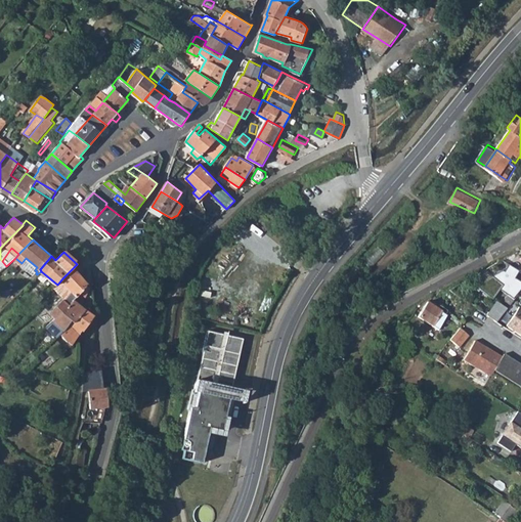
[(89,252),(82,259),(86,263),(92,259),(89,252)]
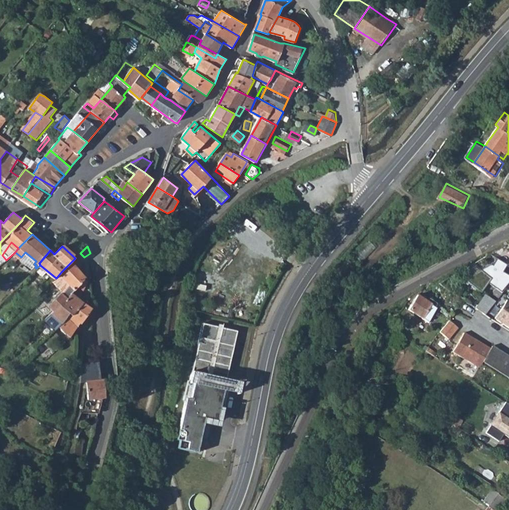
[(508,262),(498,256),(494,263),(492,262),(465,277),(483,291),(491,280),(498,286),(504,290),(508,284),(508,272),(505,270),(508,265),(508,262)]
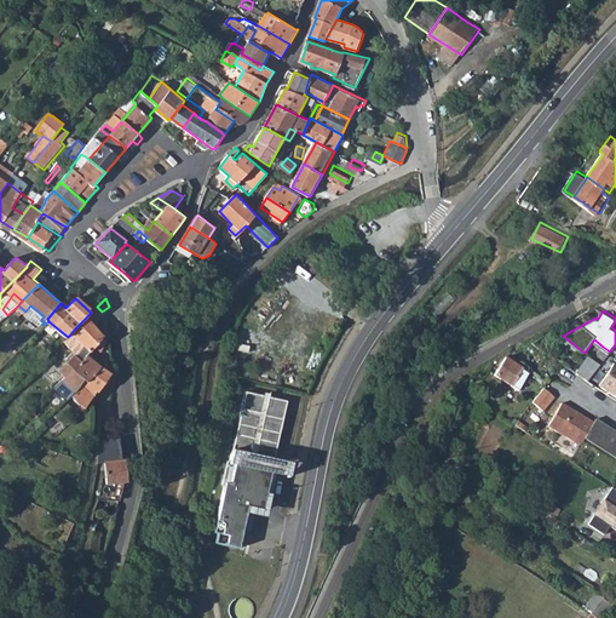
[(421,314),(416,320),(427,327),(432,322),(421,314)]
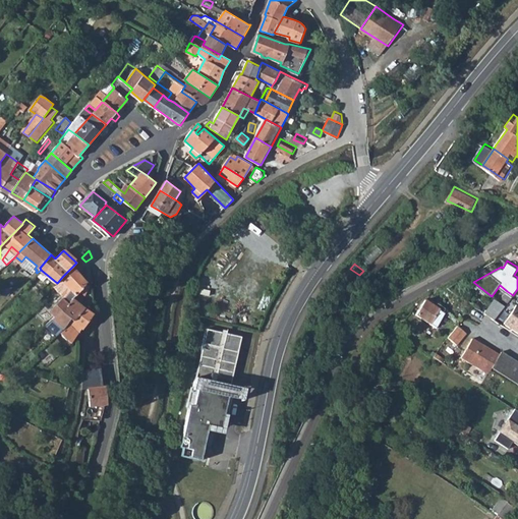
[(51,310),(56,315),(74,297),(77,294),(77,295),(89,282),(74,265),(62,277),(57,283),(55,285),(66,295),(51,310)]
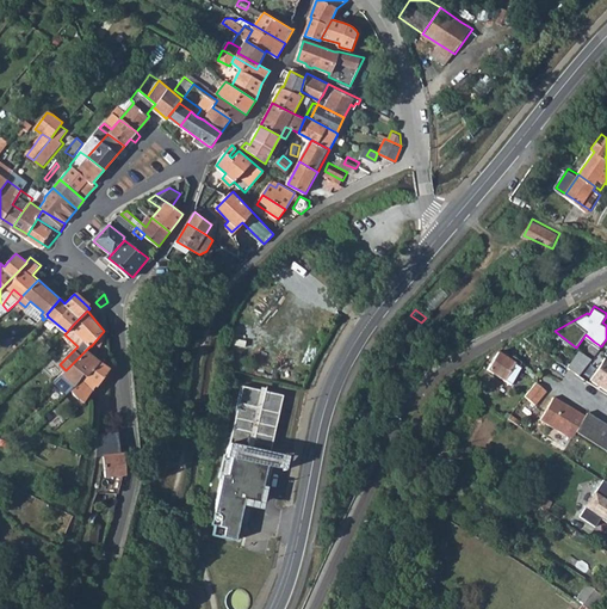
[(434,332),(427,342),(431,344),(438,334),(434,332)]
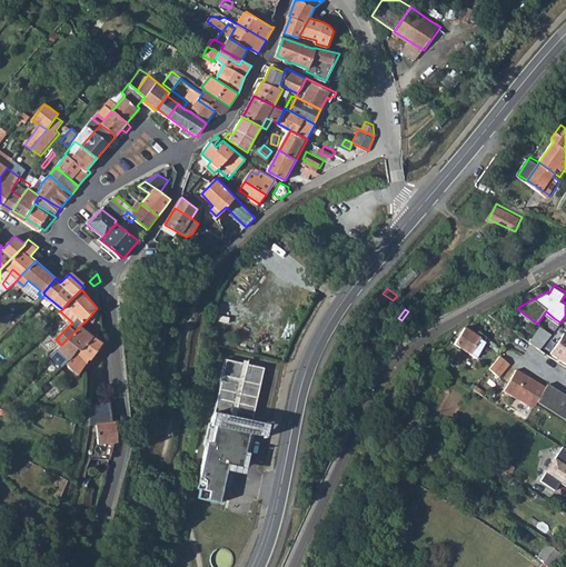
[(37,324),(42,329),(50,321),(47,318),(45,320),(43,318),(37,324)]
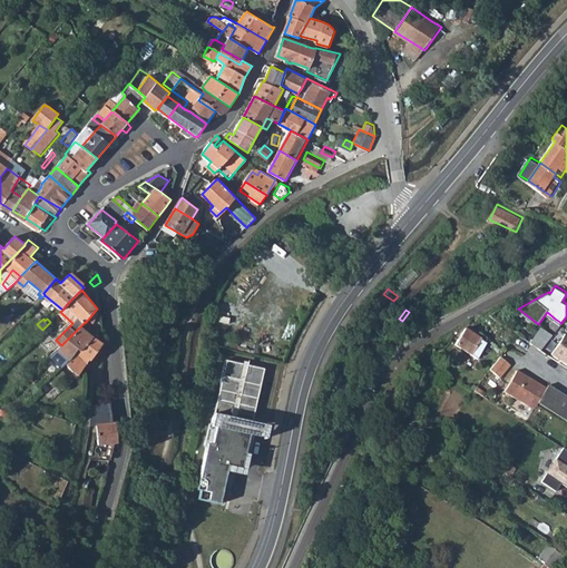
[(543,325),(531,341),(543,349),(561,323),(555,319),(547,329),(543,325)]
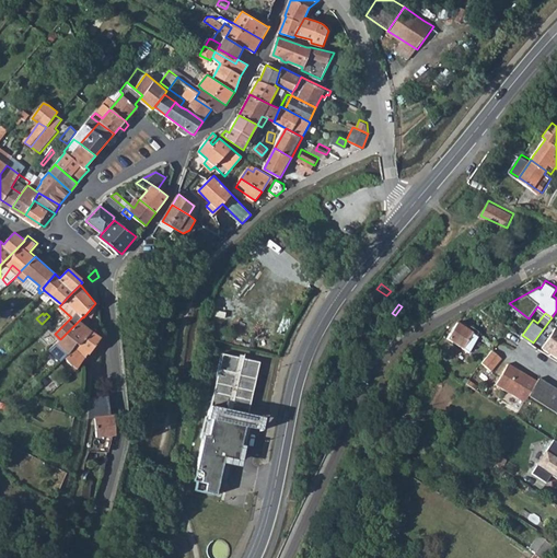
[(60,339),(58,341),(70,352),(76,344),(78,346),(92,329),(80,320),(60,339)]
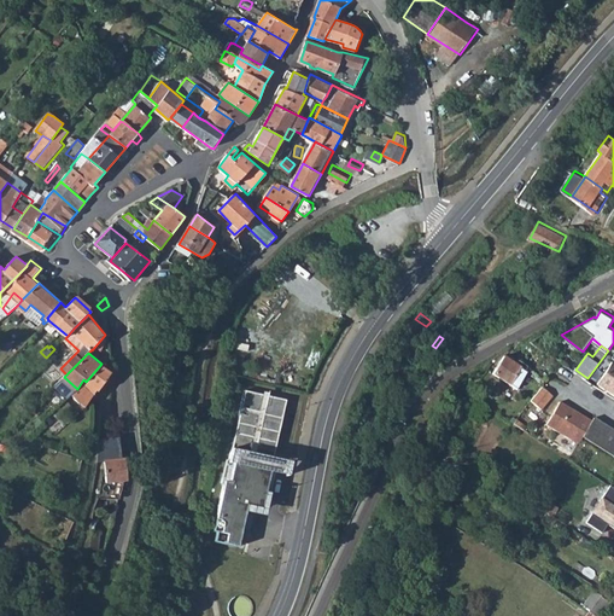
[(526,368),(530,364),(520,359),(518,362),(504,355),(495,372),(520,388),(530,370),(526,368)]
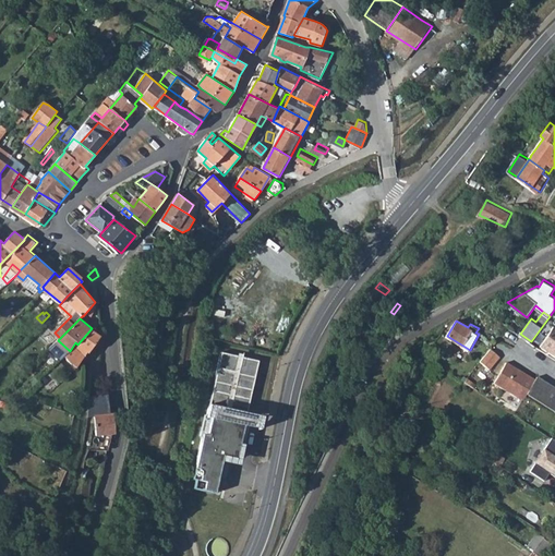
[(542,345),(554,352),(554,326),(542,345)]
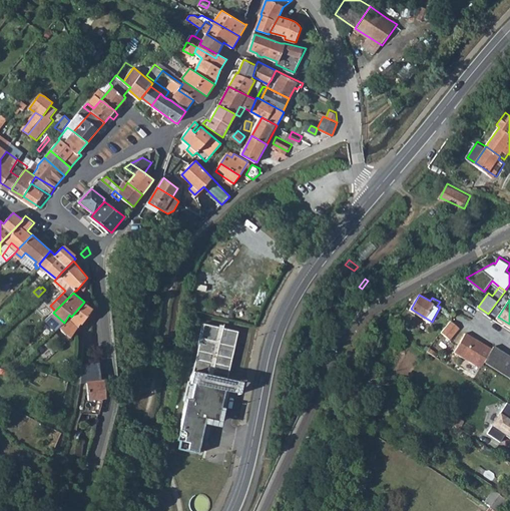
[(64,323),(60,326),(72,337),(81,323),(83,324),(93,309),(84,302),(71,317),(69,315),(64,323)]
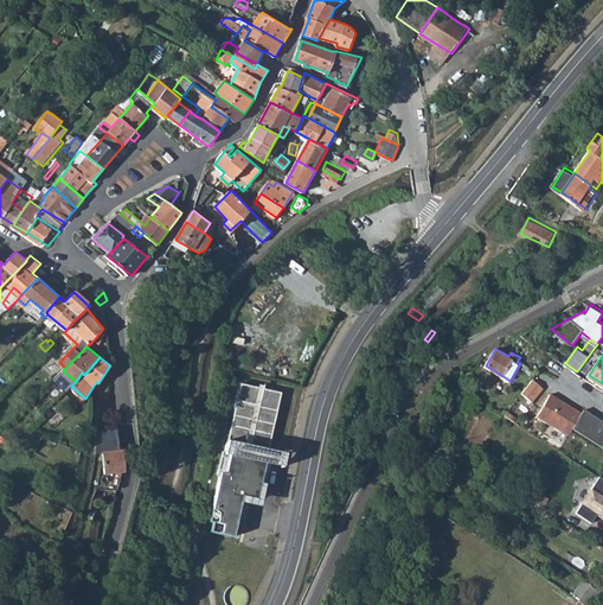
[(524,392),(534,400),(547,384),(536,376),(524,392)]
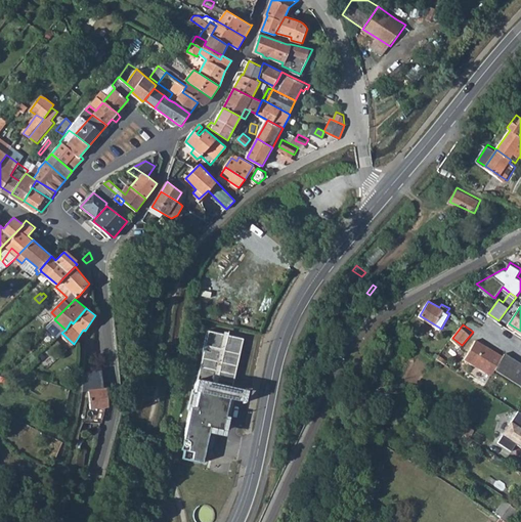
[(245,338),(210,330),(185,438),(191,440),(189,449),(194,451),(192,460),(204,462),(211,427),(224,430),(233,386),(245,338)]
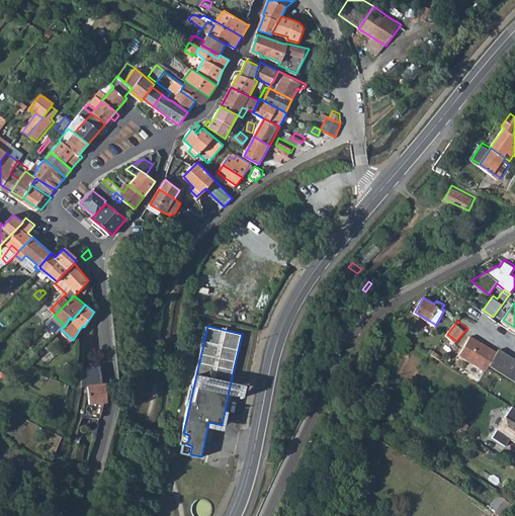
[(480,342),(481,339),(473,334),(460,352),(482,366),(483,365),(485,363),(490,366),(491,364),(499,351),(492,346),(491,349),(480,342)]
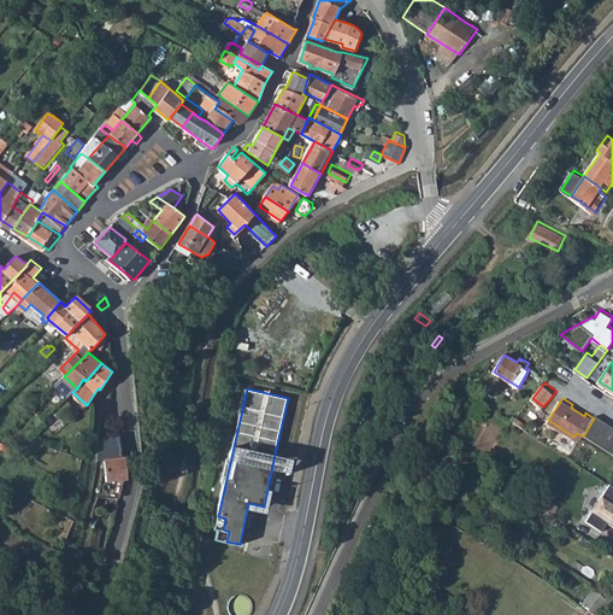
[(585,413),(572,404),(571,408),(584,416),(585,413)]
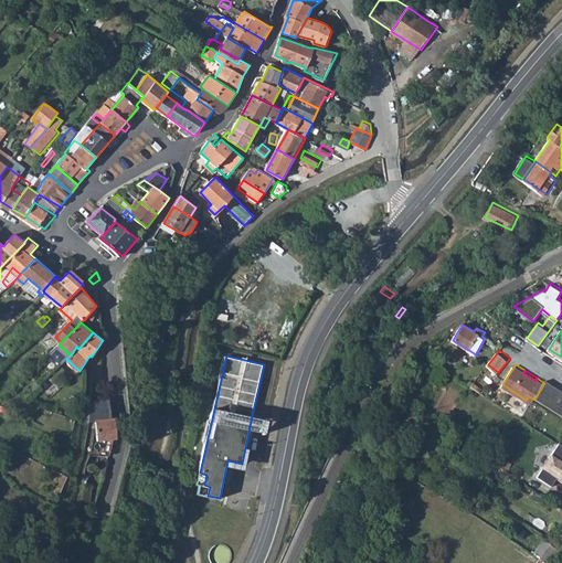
[(544,383),(536,397),(561,413),(561,389),(547,380),(544,383)]
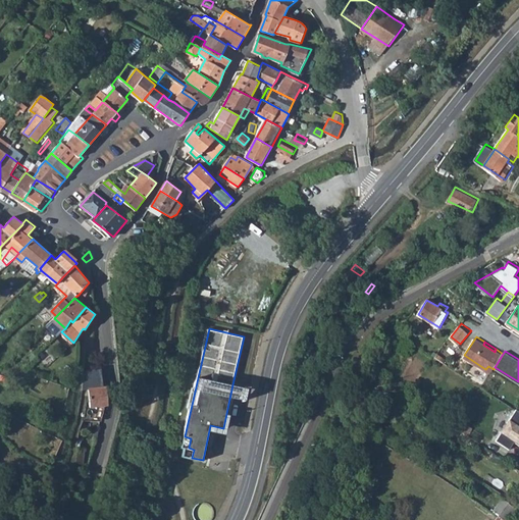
[(88,418),(102,418),(106,404),(109,404),(107,385),(104,385),(102,367),(87,369),(85,388),(91,388),(92,406),(88,418)]
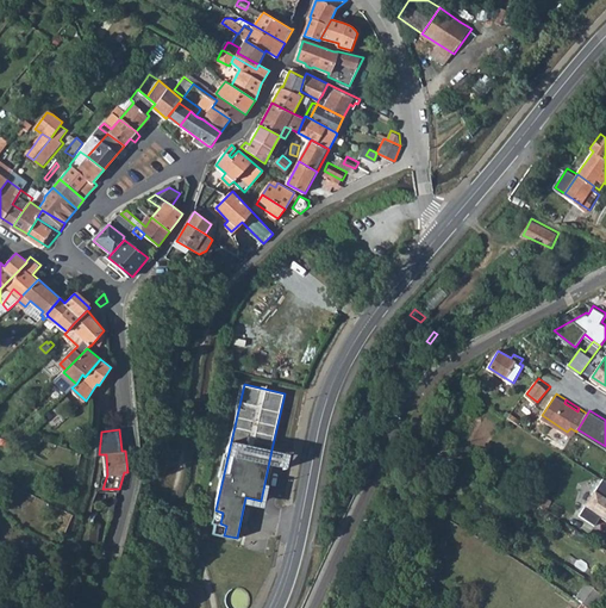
[(605,477),(581,514),(597,523),(603,515),(605,517),(605,477)]
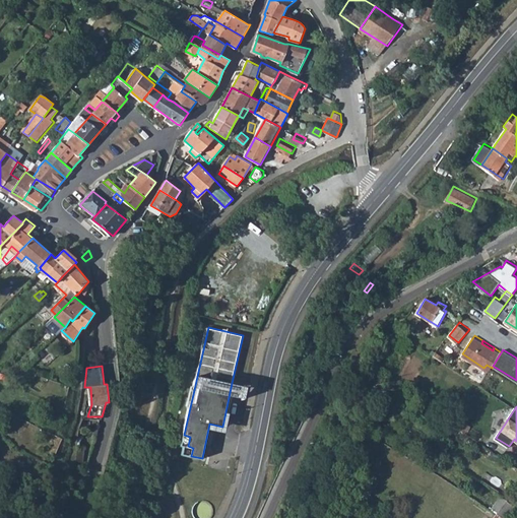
[(458,416),(453,425),(463,431),(467,422),(458,416)]
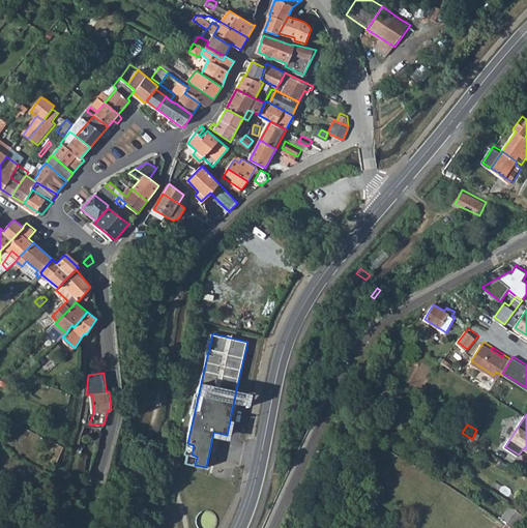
[(476,430),(472,439),(477,441),(482,433),(476,430)]
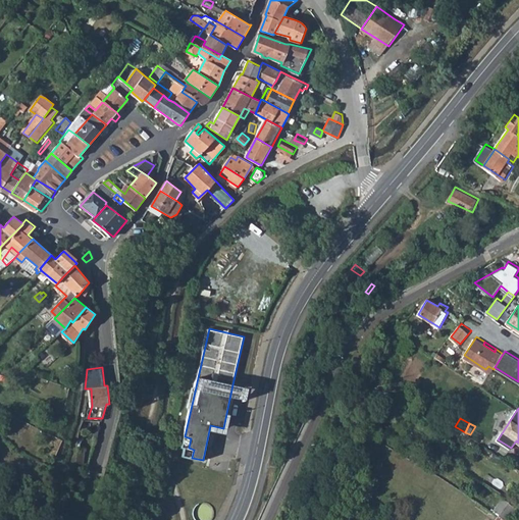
[(183,456),(192,458),(194,450),(189,448),(191,438),(185,436),(184,436),(182,447),(185,448),(183,456)]
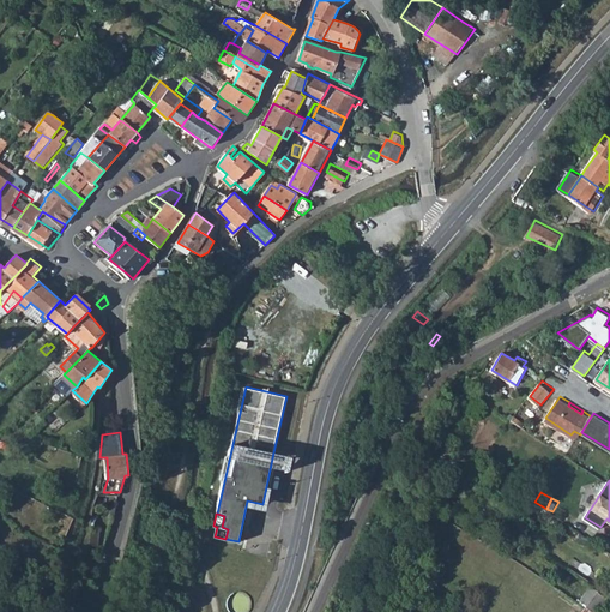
[(549,579),(538,571),(535,577),(544,583),(549,579)]
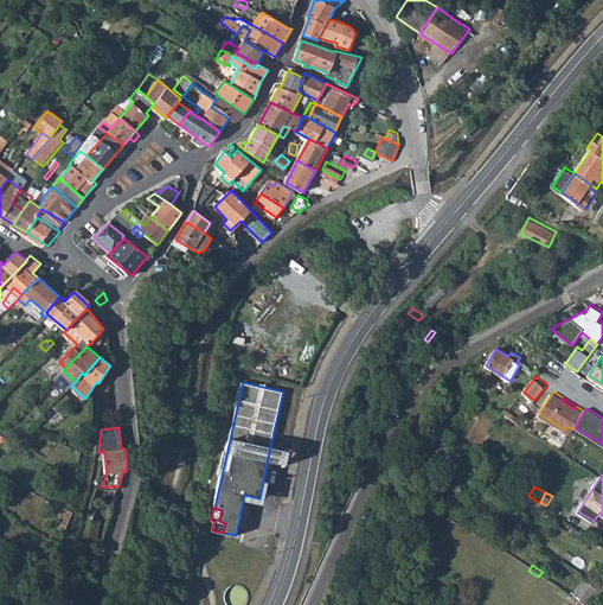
[(587,578),(575,593),(581,598),(588,602),(590,597),(598,586),(587,578)]
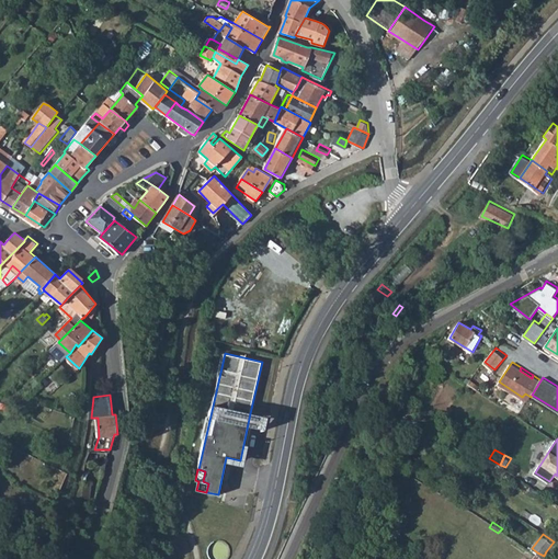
[(211,546),(209,549),(211,552),(212,556),(213,558),(214,558),(228,558),(229,558),(231,556),(232,551),(232,548),(231,545),(230,543),(227,540),(224,539),(220,538),(218,539),(215,540),(213,543),(211,546)]
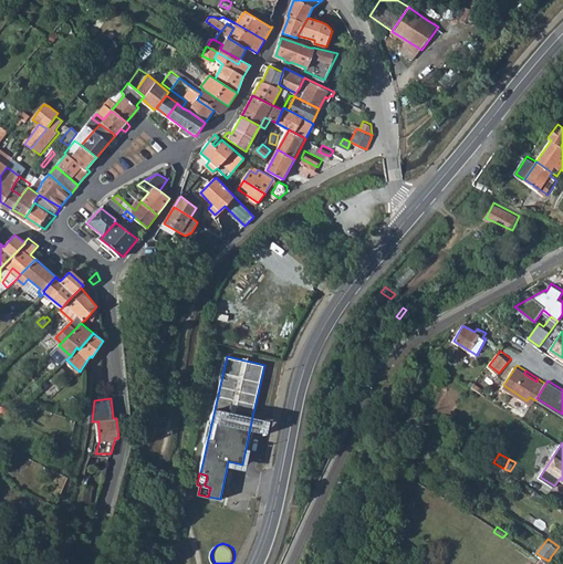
[(559,546),(551,556),(555,559),(562,549),(559,546)]
